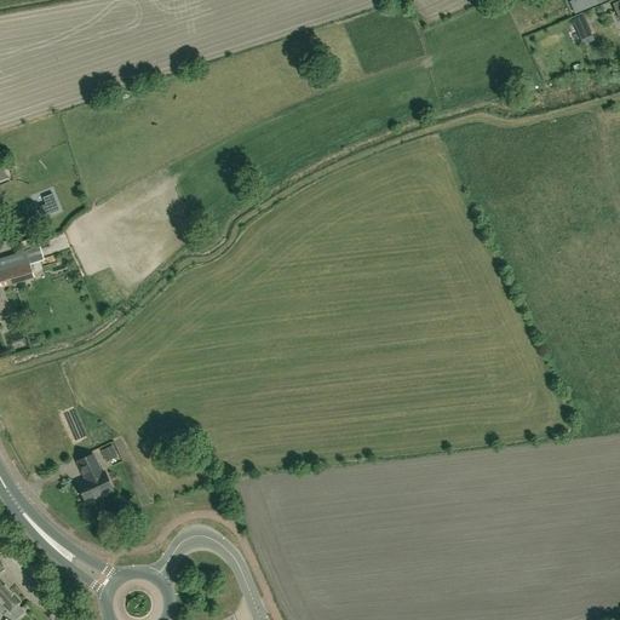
[(590,30),(584,15),(572,19),(579,35),(590,30)]
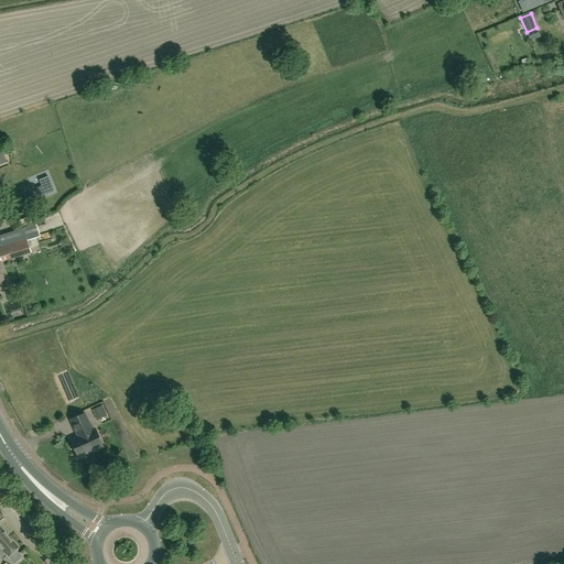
[(543,30),(532,34),(534,41),(545,36),(543,30)]
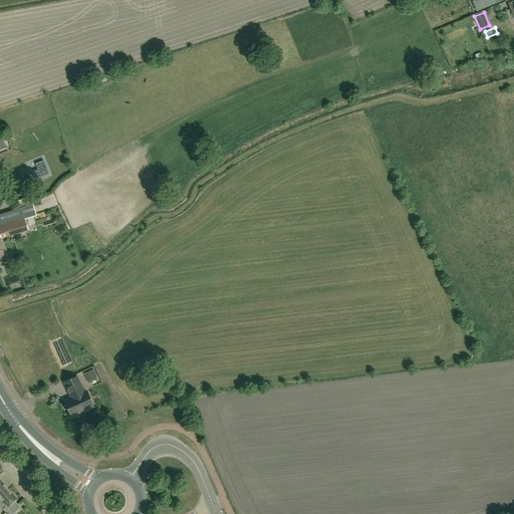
[(18,208),(29,204),(27,198),(15,202),(17,207),(18,208)]
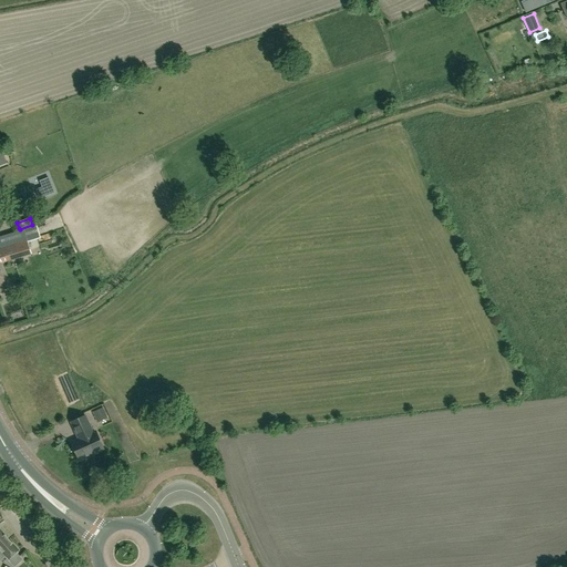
[(0,264),(32,255),(28,240),(0,248),(0,264)]
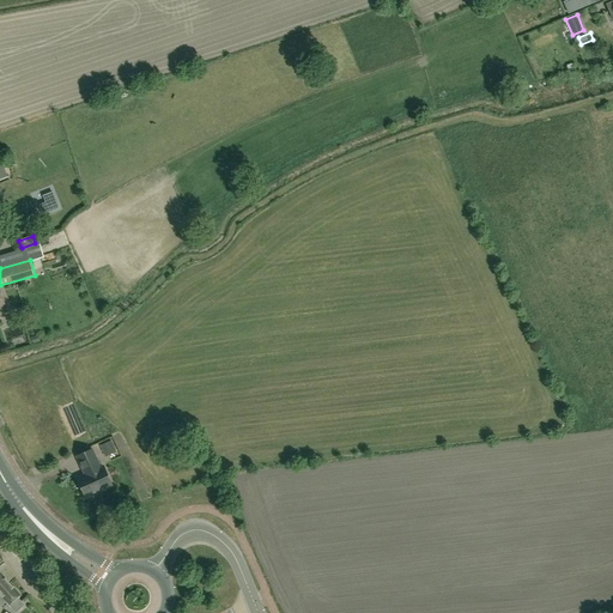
[(111,441),(101,445),(104,455),(115,450),(111,441)]
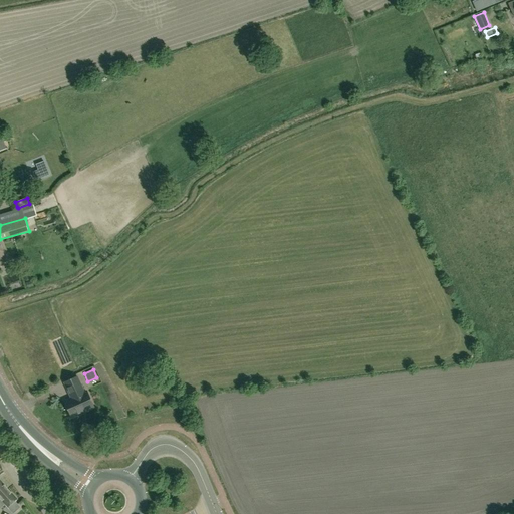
[(84,393),(77,377),(65,382),(70,396),(71,395),(72,399),(65,402),(66,404),(65,406),(67,411),(69,412),(72,417),(78,414),(79,416),(85,413),(84,411),(93,407),(87,392),(84,393)]
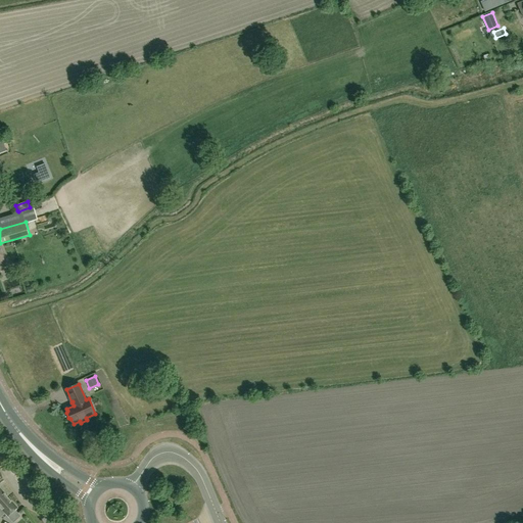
[(20,517),(15,511),(17,509),(8,497),(0,504),(0,518),(5,513),(14,522),(20,517)]
